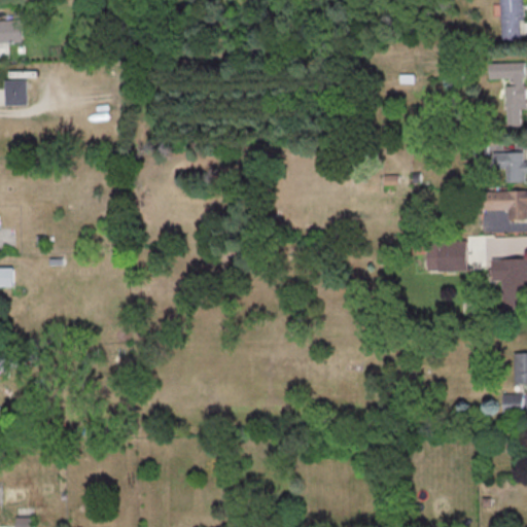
[(524,37),(523,20),(526,20),(526,5),(525,5),(524,0),(501,0),(502,38),(524,37)]
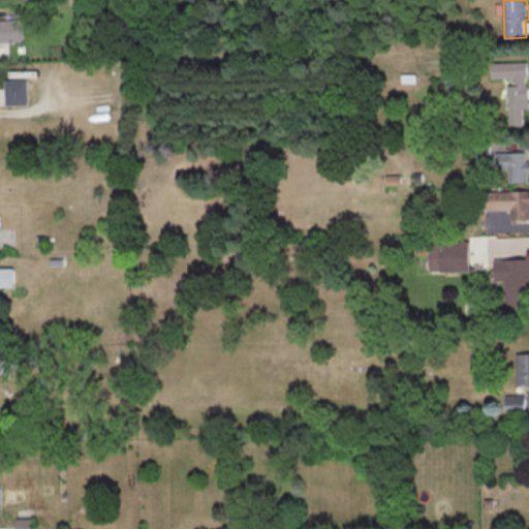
[(0,41),(22,41),(21,20),(0,20),(0,41)]
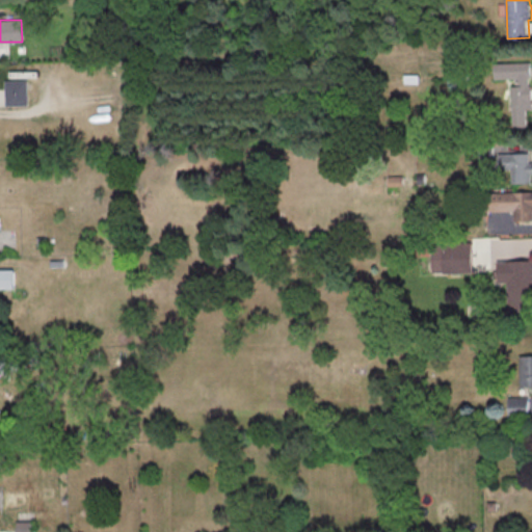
[(527,126),(527,108),(531,108),(531,62),(494,62),(494,78),(512,78),(513,127),(527,126)]
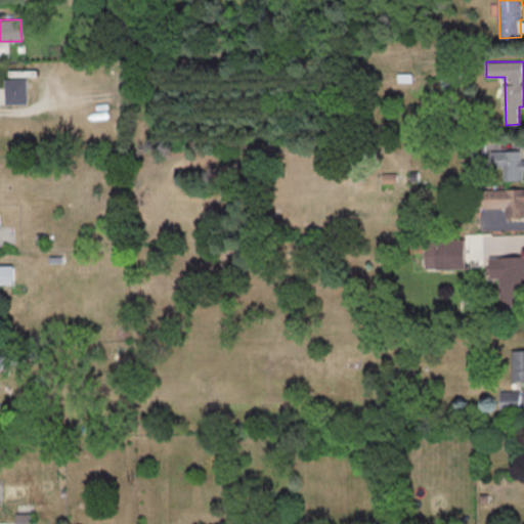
[(28,103),(27,79),(4,79),(5,104),(28,103)]
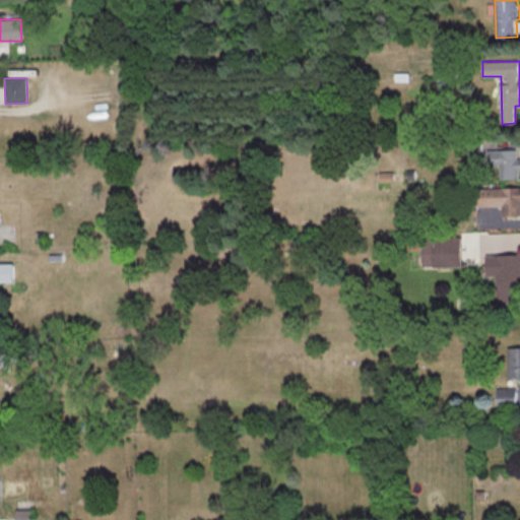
[(519,177),(519,157),(518,157),(517,148),(491,149),(492,178),(519,177)]
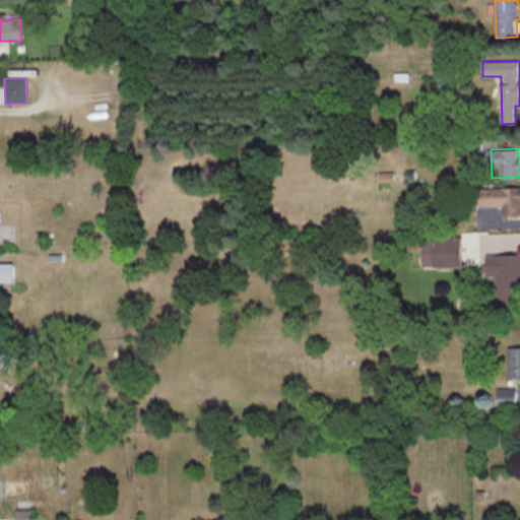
[(380,181),(395,181),(394,172),(380,173),(380,181)]
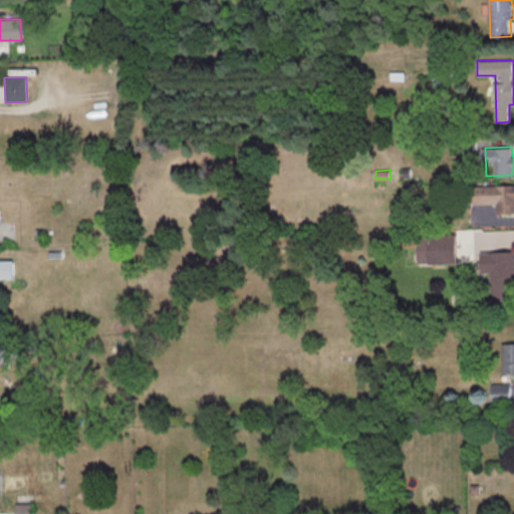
[(513,184),(476,186),(476,204),(496,204),(497,213),(513,212),(513,184)]
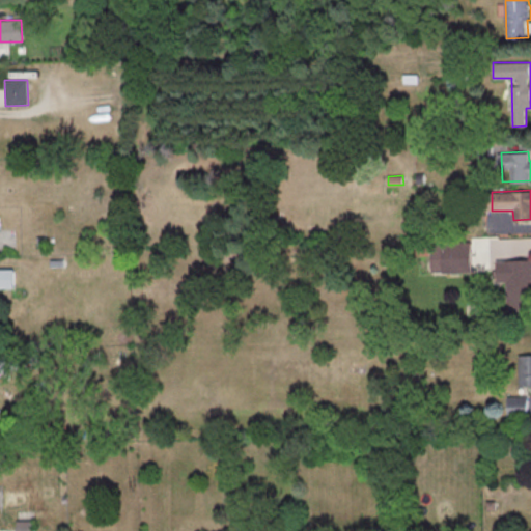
[(530,258),(497,260),(498,285),(506,285),(506,300),(530,299),(530,258)]
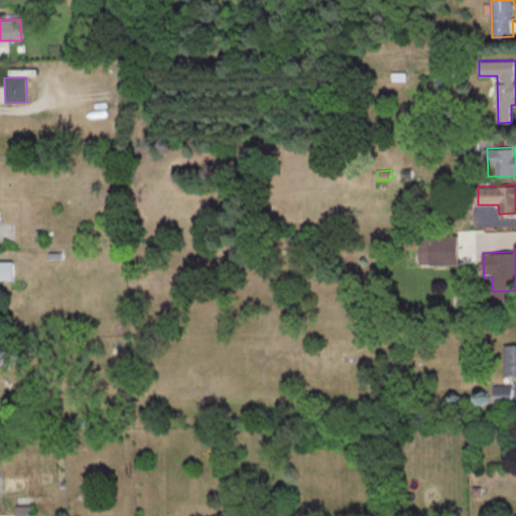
[(0,260),(0,279),(14,279),(13,261),(0,260)]
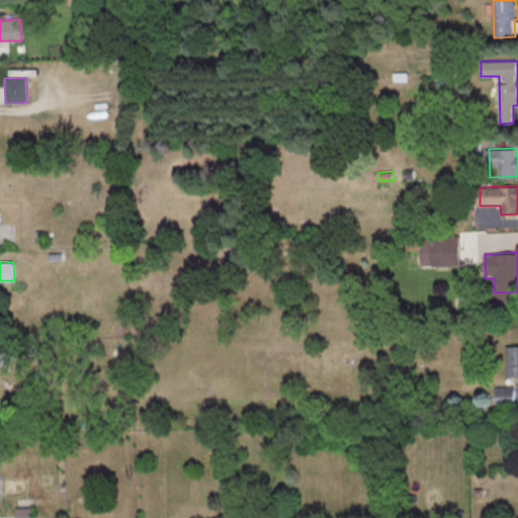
[(517,345),(506,346),(507,376),(517,375),(517,345)]
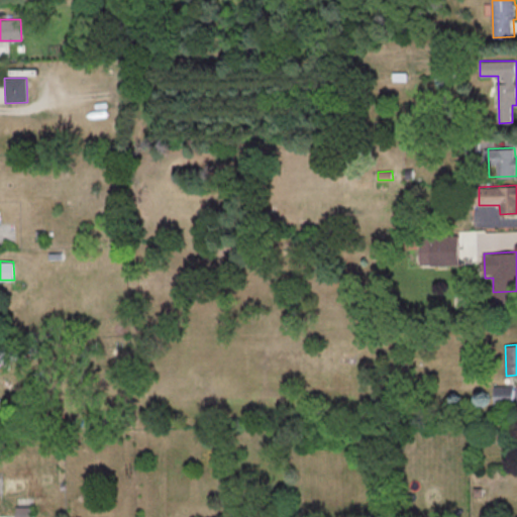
[(15,516),(32,516),(32,506),(15,506),(15,516)]
